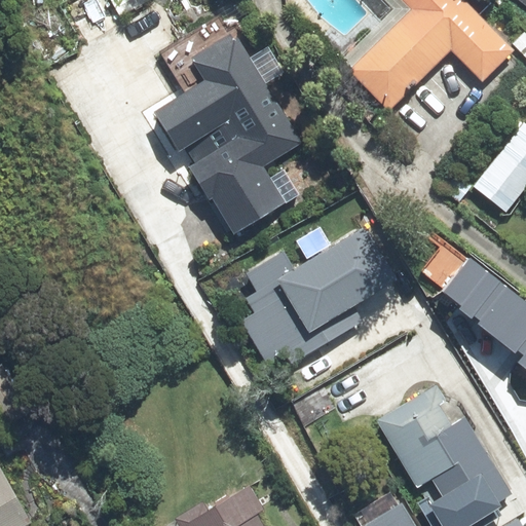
[(115,0),(124,16),(135,10),(136,12),(142,9),(141,7),(152,1),(151,0),(115,0)]
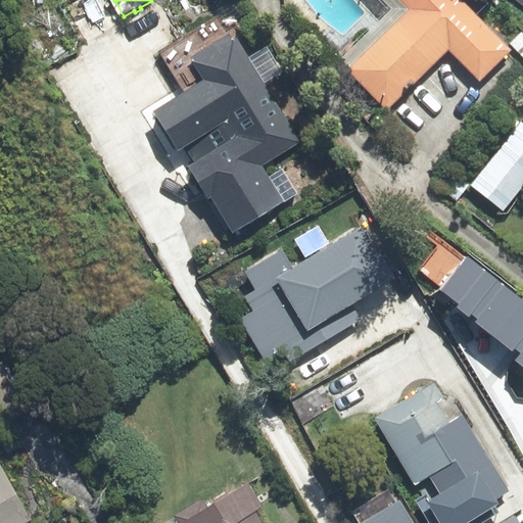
[(395,0),(409,12),(347,73),(388,112),(448,52),(479,83),(511,51),(459,0),(395,0)]
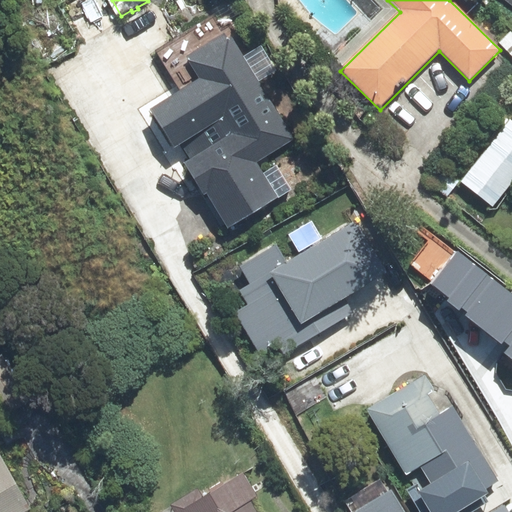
[(231,135),(183,165),(203,197),(206,196),(228,230),(278,199),(256,164),(295,140),(231,39),(228,41),(225,36),(211,45),(214,50),(188,66),(231,135)]
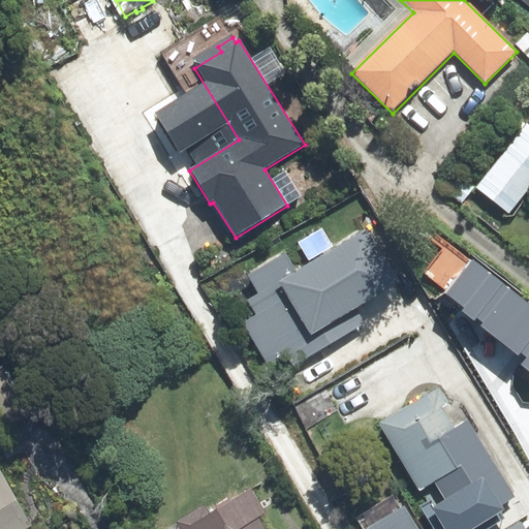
[(528,126),(527,125),(475,189),(509,216),(528,190),(528,126)]
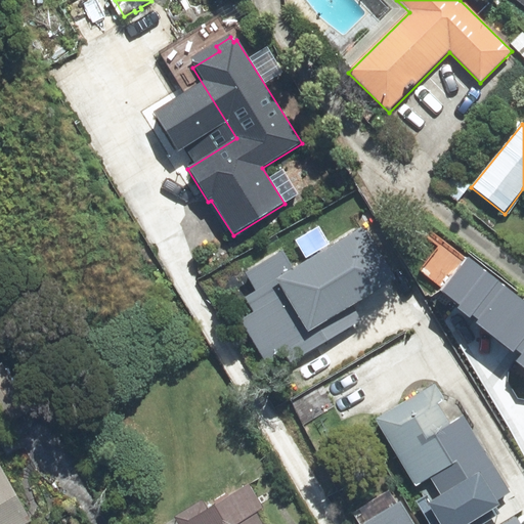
[(273,376),(361,321),(353,307),(392,282),(359,230),(293,270),(281,253),(245,275),(256,293),(245,299),(254,314),(241,322),(273,376)]
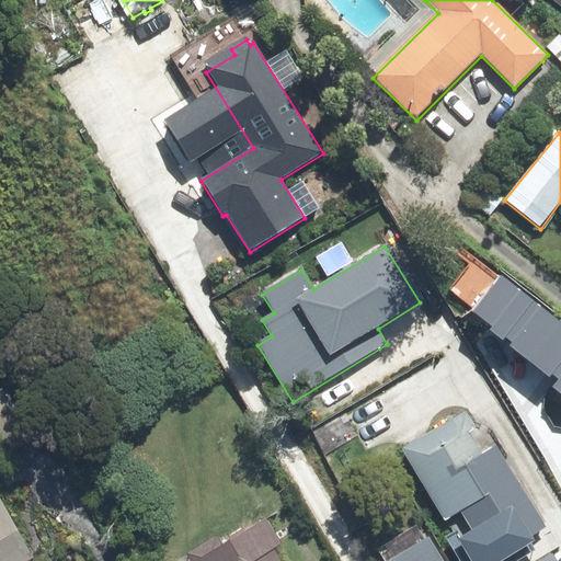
[(560,322),(504,278),(480,309),(495,321),(491,327),(502,336),(508,333),(516,340),(511,345),(546,379),(552,373),(560,380),(558,390),(560,392),(560,322)]
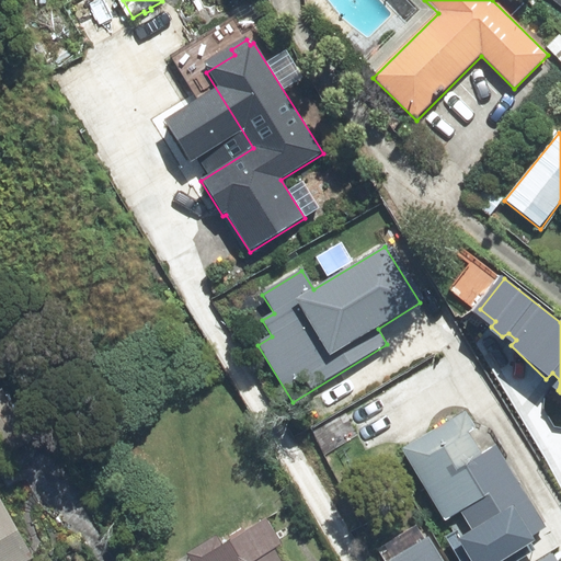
[(465,413),(401,451),(444,523),(459,513),(471,533),(456,541),(467,560),(504,560),(534,544),(530,538),(545,529),(495,447),(481,456),(468,433),(474,428),(465,413)]
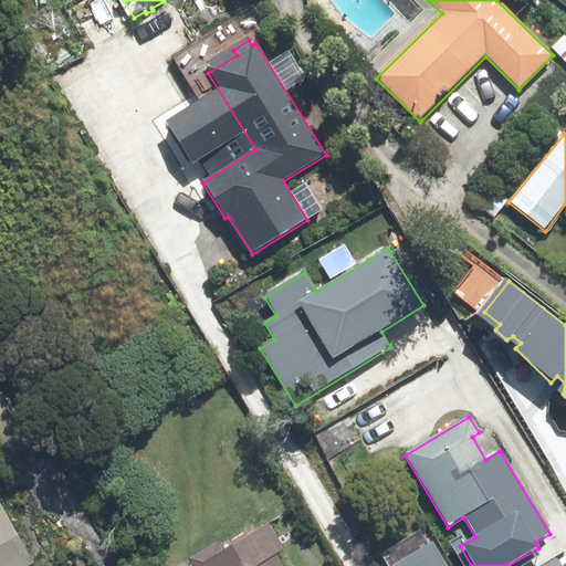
[(0,565),(29,565),(31,565),(0,510),(0,565)]
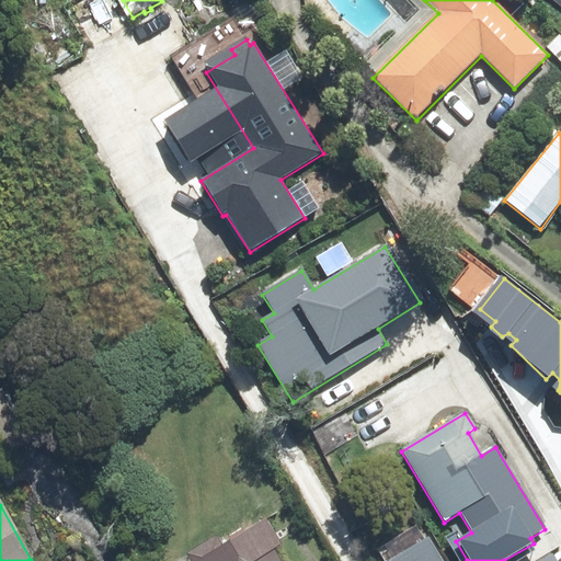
[(215,538),(185,557),(187,560),(279,560),(273,550),(281,545),(265,519),(221,547),(215,538)]
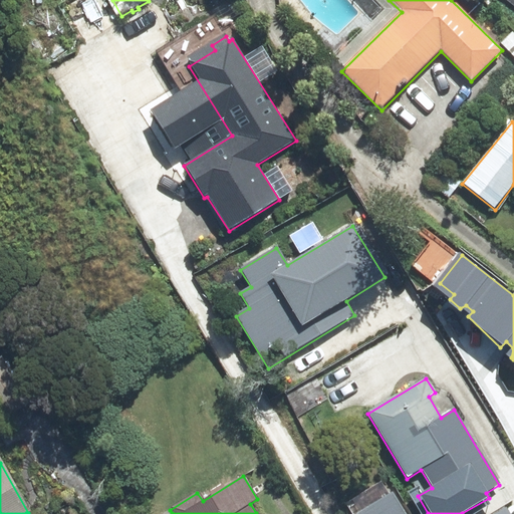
[(403,513),(392,494),(357,513),(509,513),(507,509),(497,513),(403,513)]
